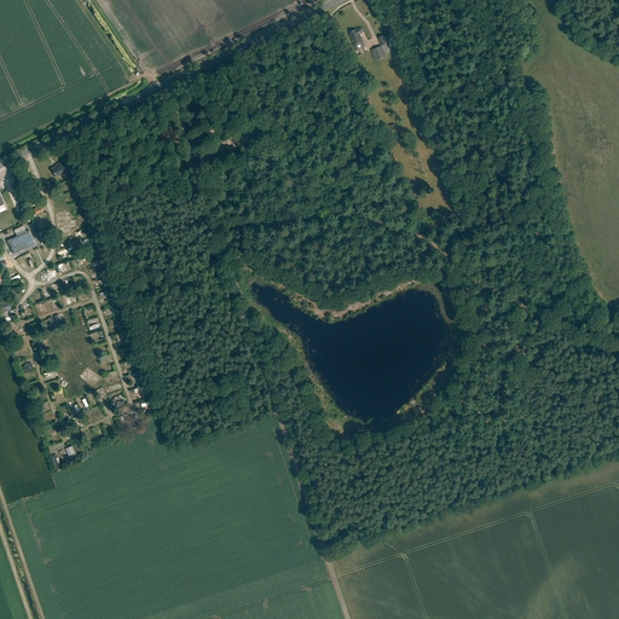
[(350,33),(351,34),(348,35),(353,46),(362,42),(359,35),(363,34),(360,29),(357,30),(357,29),(350,33)]
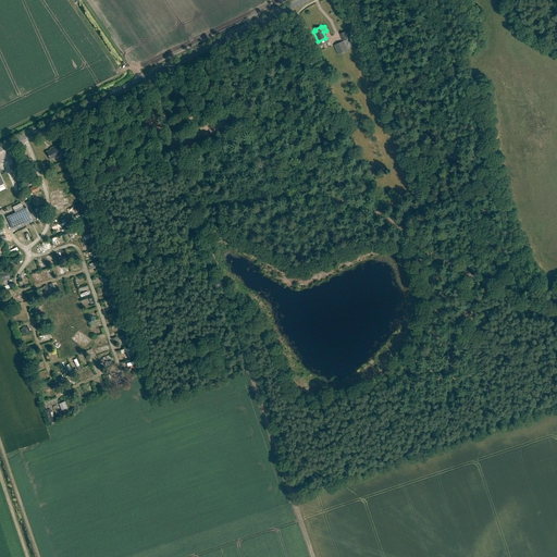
[(52,148),(52,149),(47,152),(50,159),(66,151),(62,143),(52,148)]
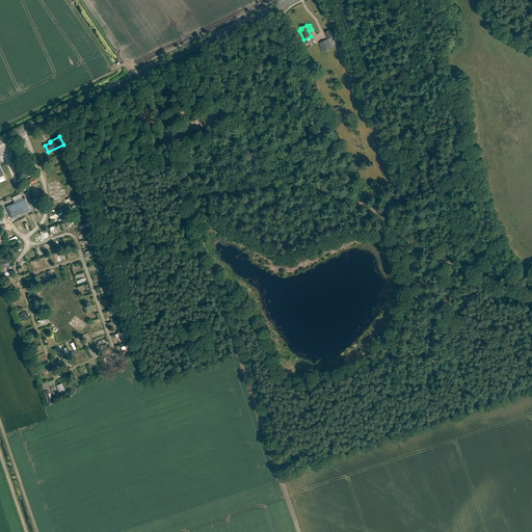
[(29,180),(31,185),(37,182),(35,177),(29,180)]
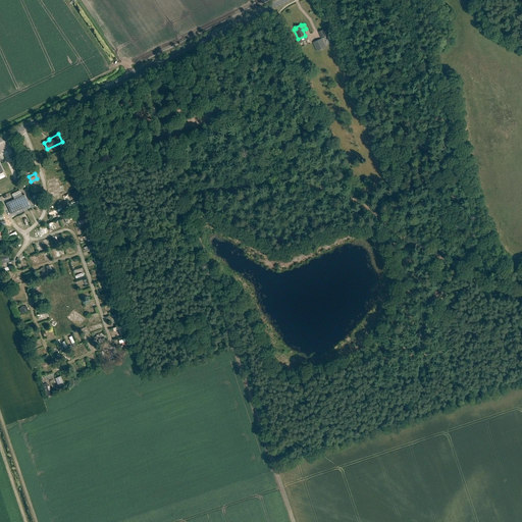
[(24,195),(6,204),(11,214),(30,206),(24,195)]
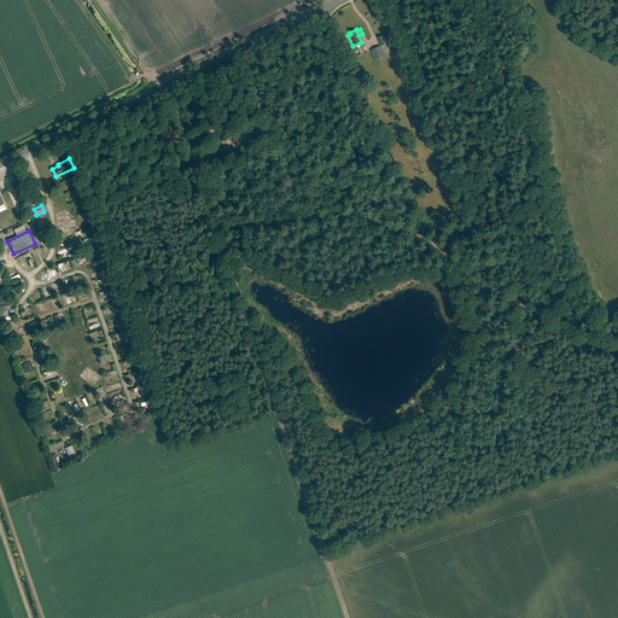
[(22,263),(24,269),(36,266),(33,256),(23,260),(24,263),(22,263)]
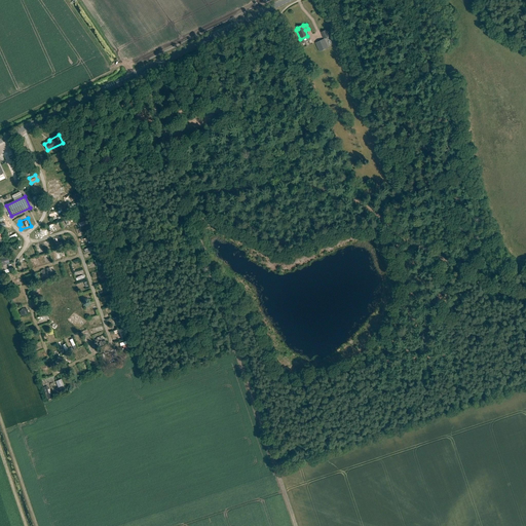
[(90,219),(79,223),(81,229),(83,235),(91,232),(88,225),(92,224),(90,219)]
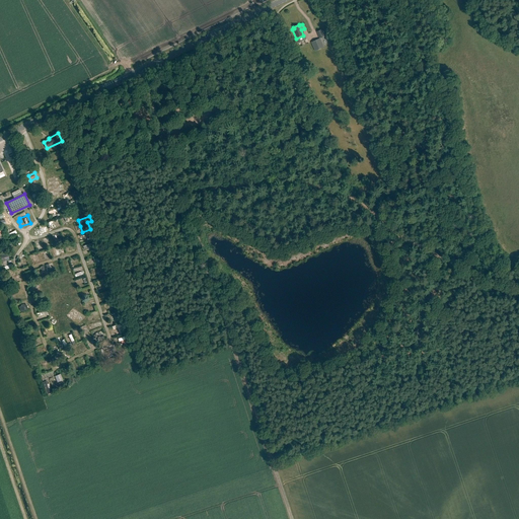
[(98,242),(84,245),(85,250),(99,247),(98,242)]
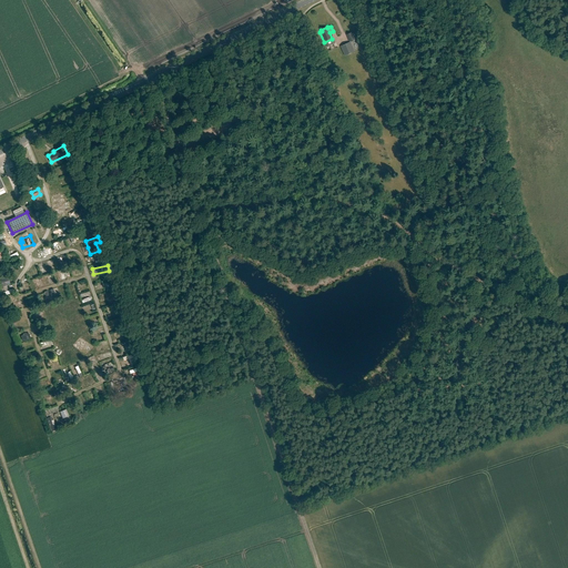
[(54,301),(62,297),(58,287),(50,291),(54,301)]
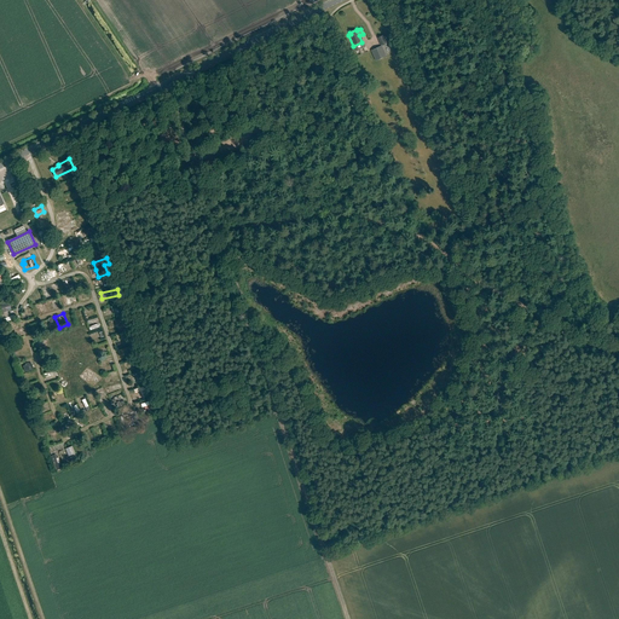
[(151,409),(150,405),(155,404),(154,400),(142,404),(143,408),(145,408),(145,410),(151,409)]
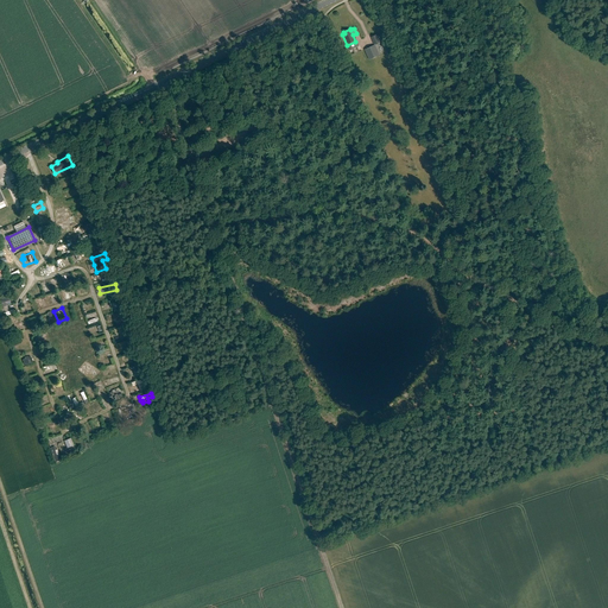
[(71,437),(64,441),(67,448),(65,449),(67,453),(76,449),(75,447),(74,447),(74,445),(71,437)]
